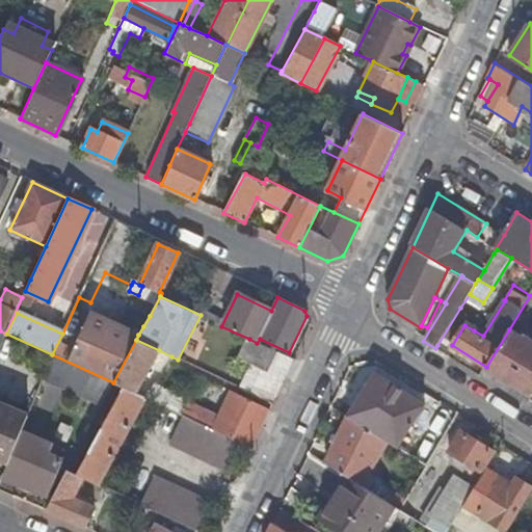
[(464,325),(474,330),(477,325),(468,320),(464,325)]
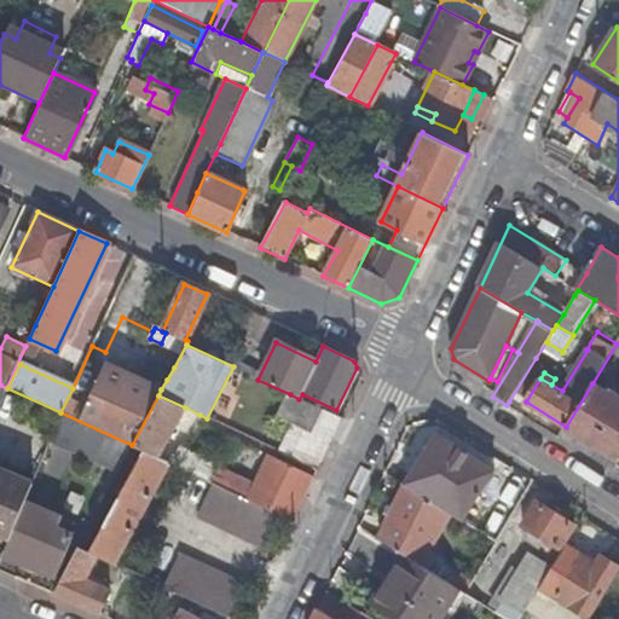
[(609,394),(593,383),(566,427),(618,460),(618,457),(618,395),(612,392),(609,394)]
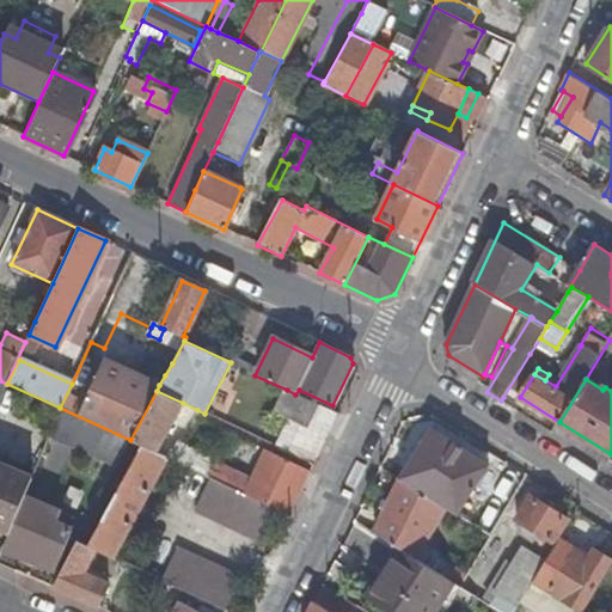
[(295,395),(287,390),(276,412),(292,420),(326,436),(337,415),(295,395)]
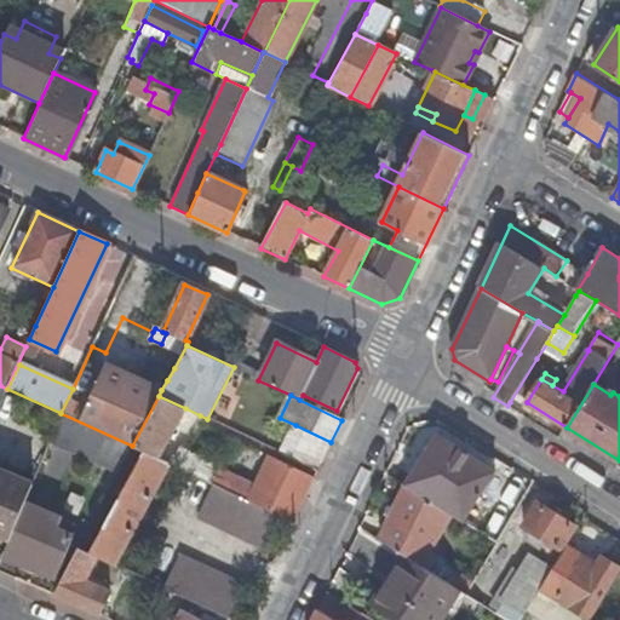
[(185,408),(159,396),(132,446),(131,447),(142,452),(158,459),(185,408)]
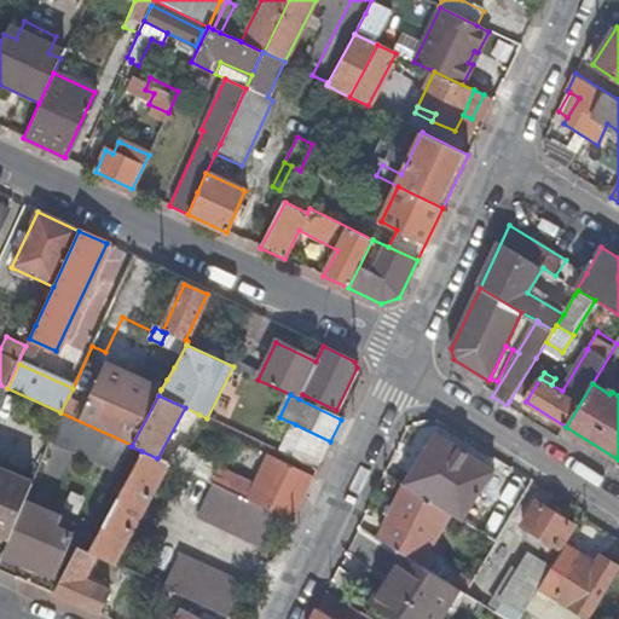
[(200,415),(185,408),(157,458),(168,463),(210,484),(217,472),(252,490),(255,482),(181,447),(200,415)]
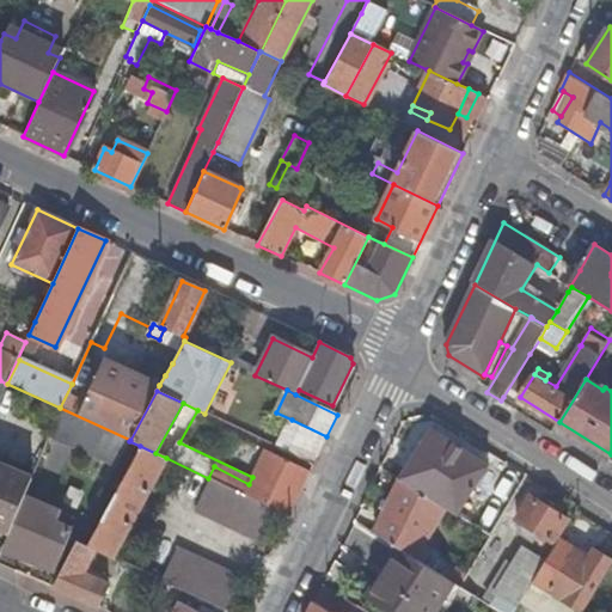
[(129,441),(130,440),(60,408),(49,435),(116,466),(129,441)]
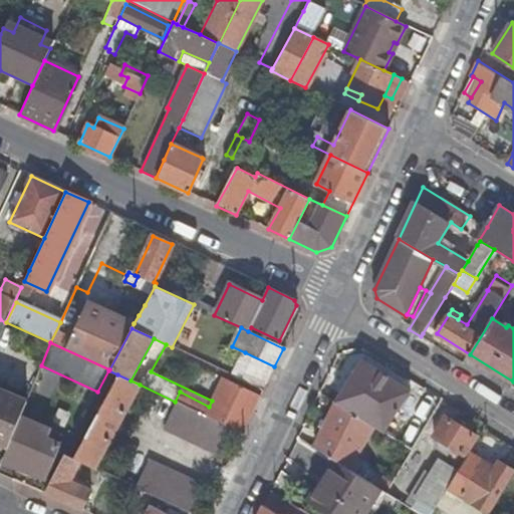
[(245,352),(233,376),(262,391),(274,366),(245,352)]
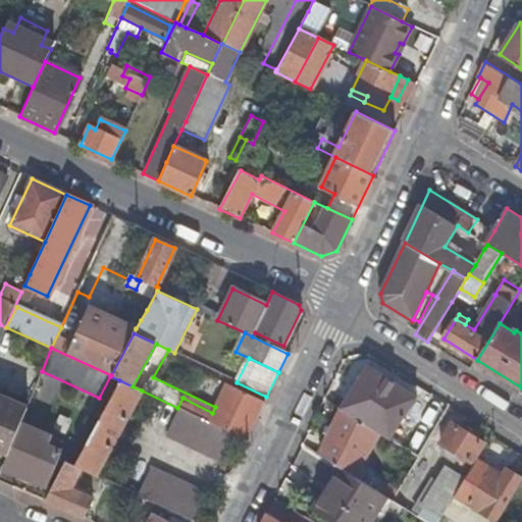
[(142,390),(133,386),(119,380),(74,465),(81,468),(96,476),(142,390)]
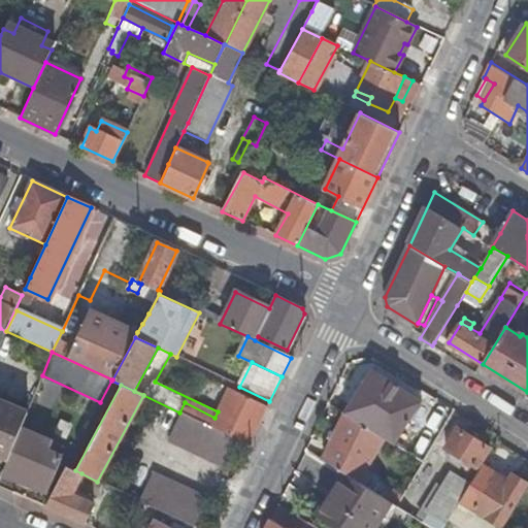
[(229,389),(218,411),(215,418),(209,427),(236,439),(249,446),(267,407),(229,389)]
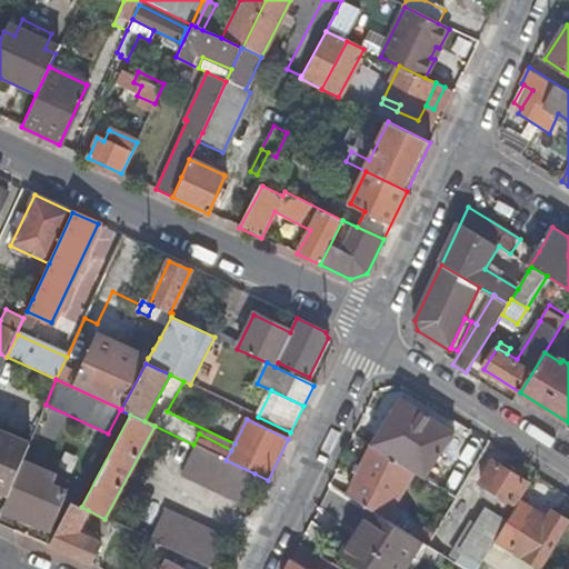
[(23,458),(29,445),(0,431),(0,487),(10,491),(23,458)]
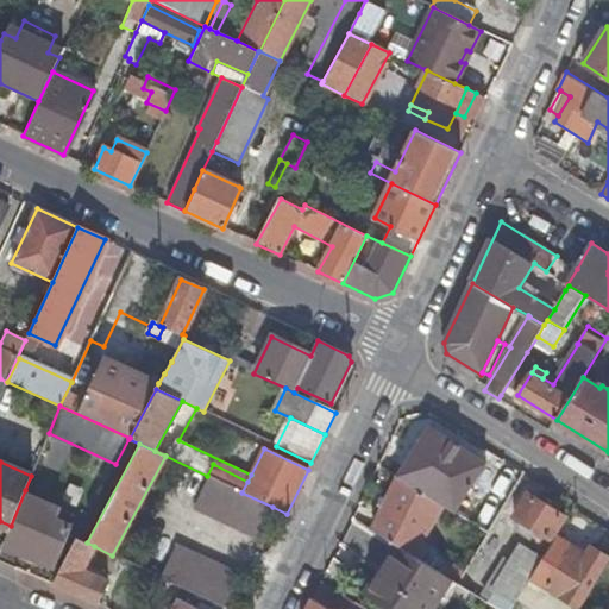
[(213,464),(207,476),(209,477),(242,493),(248,482),(213,464)]
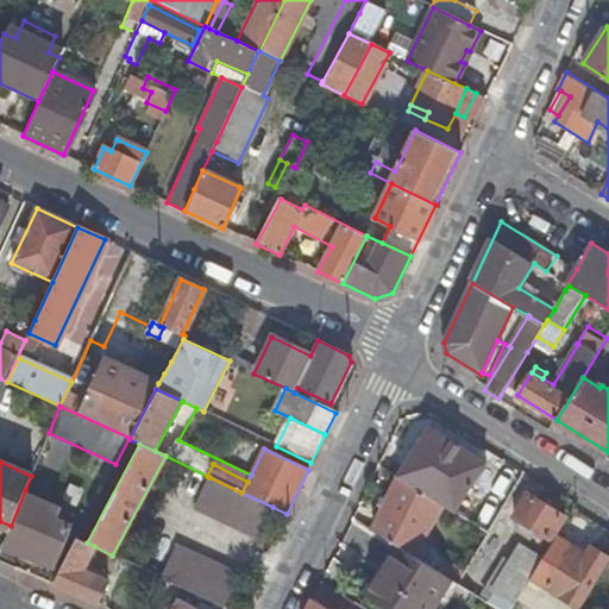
[(425,476),(416,488),(428,495),(437,483),(425,476)]
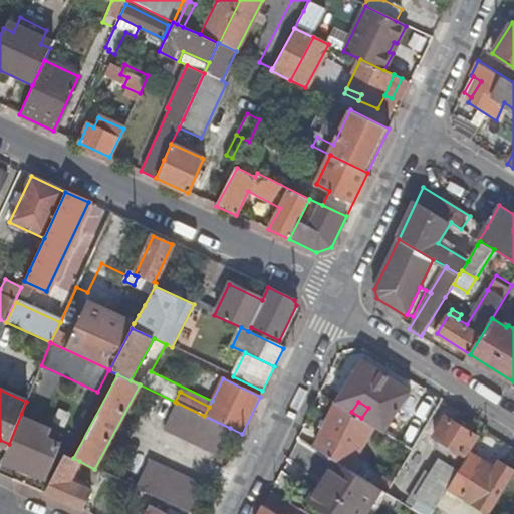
[(429,418),(418,411),(403,402),(389,425),(415,441),(429,418)]
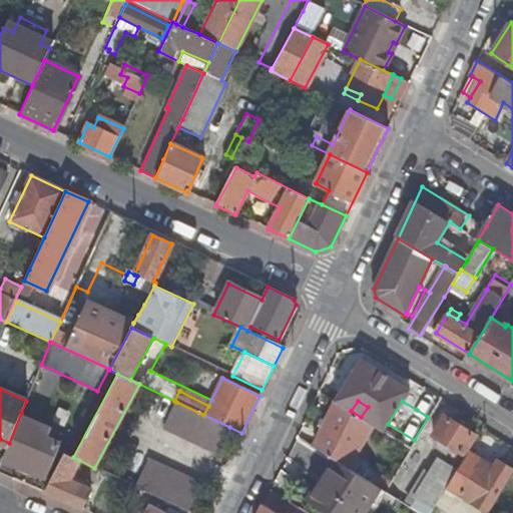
[(203,415),(176,402),(163,427),(215,455),(229,427),(203,415)]
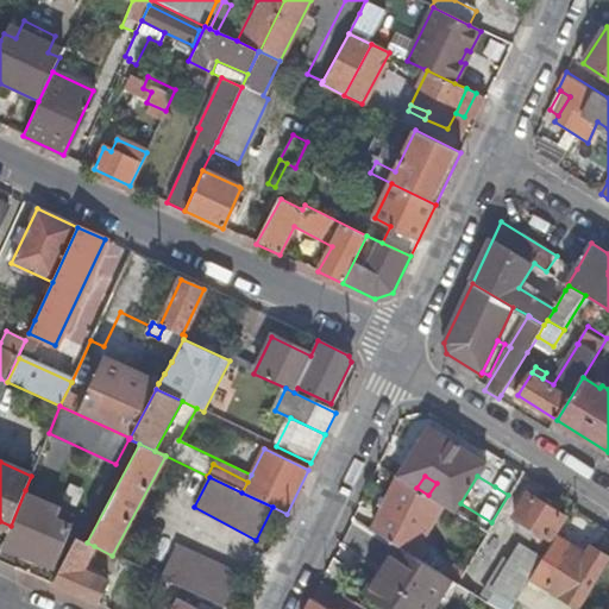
[(413,557),(439,501),(428,495),(416,488),(399,477),(372,531),(399,547),(413,557)]
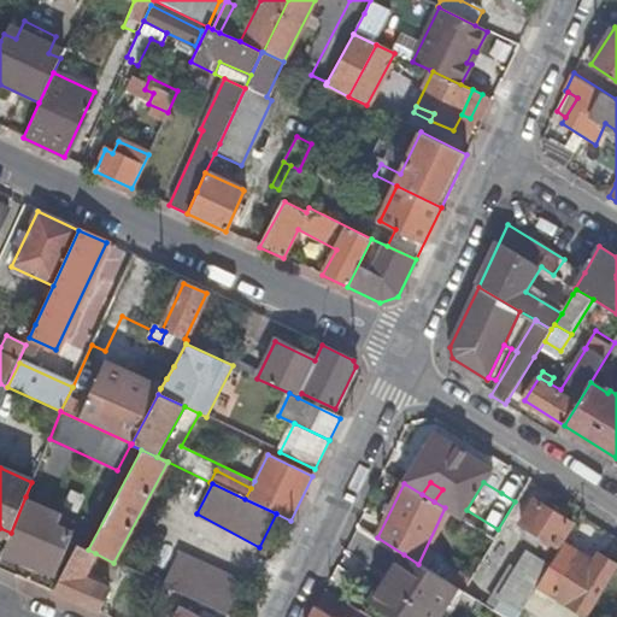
[(501,493),(515,501),(519,494),(506,486),(501,493)]
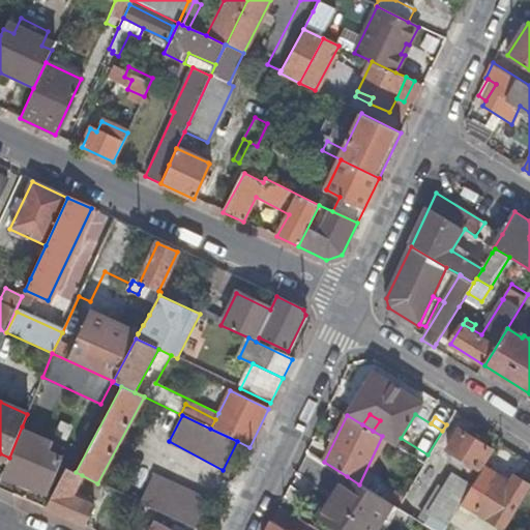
[(54,440),(22,427),(9,458),(2,475),(47,494),(62,454),(50,449),(54,440)]
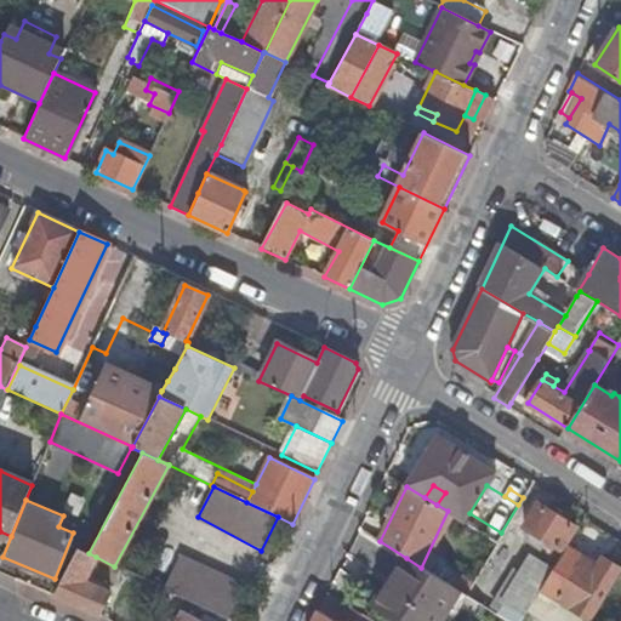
[(576,528),(537,505),(523,528),(531,533),(525,541),(537,548),(540,545),(543,547),(536,559),(529,554),(517,574),(512,571),(507,579),(491,603),(499,608),(495,614),(496,614),(507,620),(520,620),(565,551),(563,550),(576,528)]
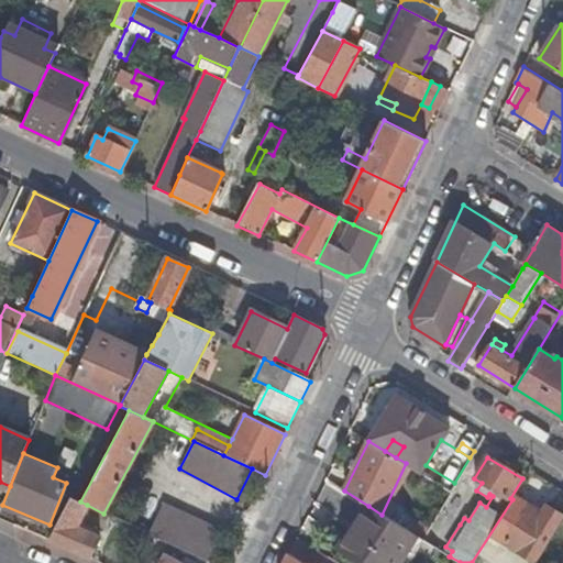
[(80,501),(70,497),(47,540),(87,556),(98,537),(76,527),(87,505),(80,501)]
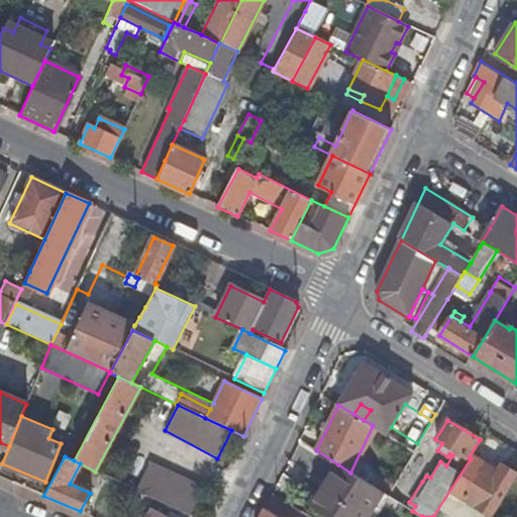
[(368,463),(359,478),(381,491),(389,477),(368,463)]
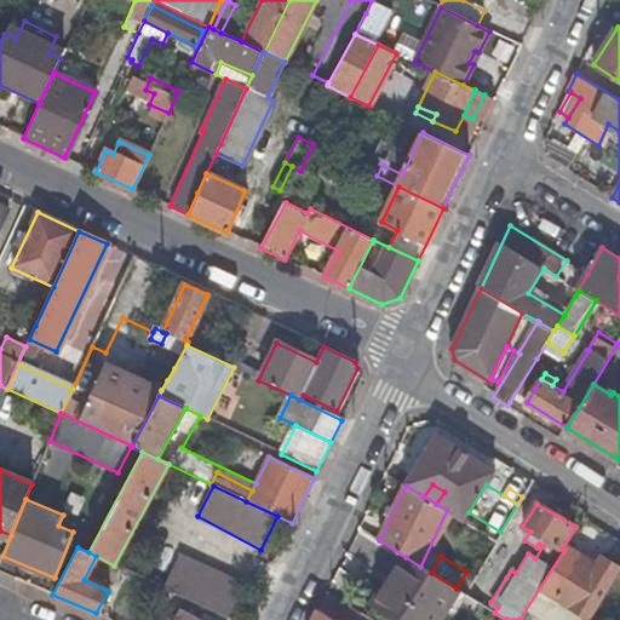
[(406,557),(374,608),(392,619),(437,619),(457,589),(431,573),(420,567),(406,557)]
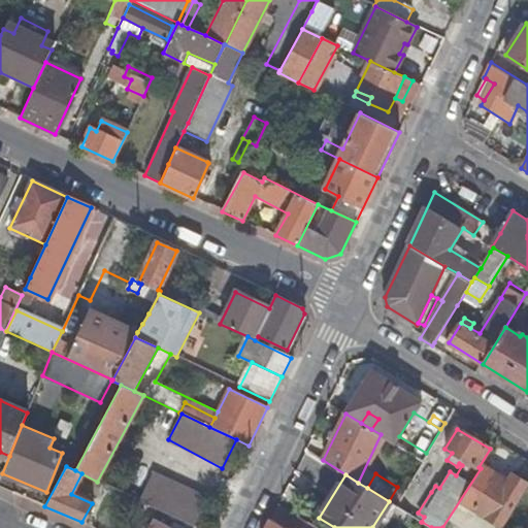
[(472,509),(502,527),(527,487),(527,485),(510,475),(503,488),(491,480),(472,509)]
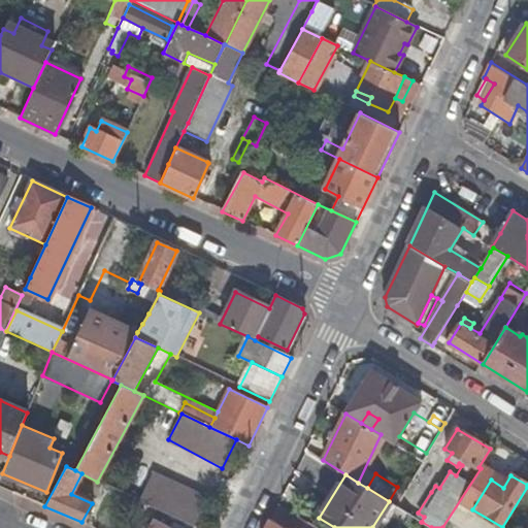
[(151,476),(138,501),(141,503),(193,527),(205,502),(151,476)]
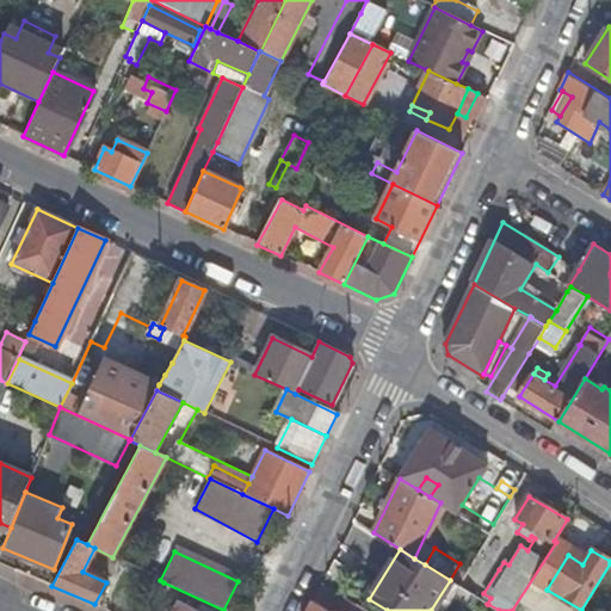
[(352,610),(355,608),(332,593),(322,585),(314,602),(329,610),(352,610)]
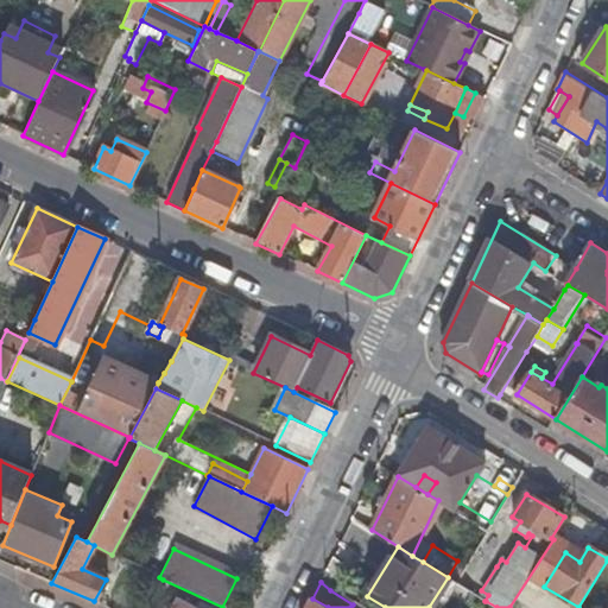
[(195,607),(175,597),(169,607),(195,607)]
